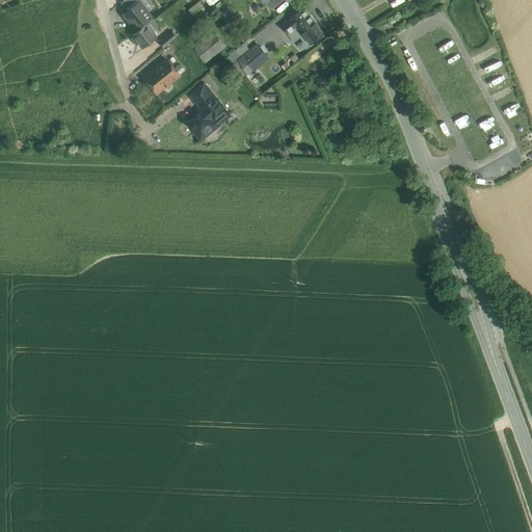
[(123,0),(121,2),(126,8),(135,0),(123,0)]
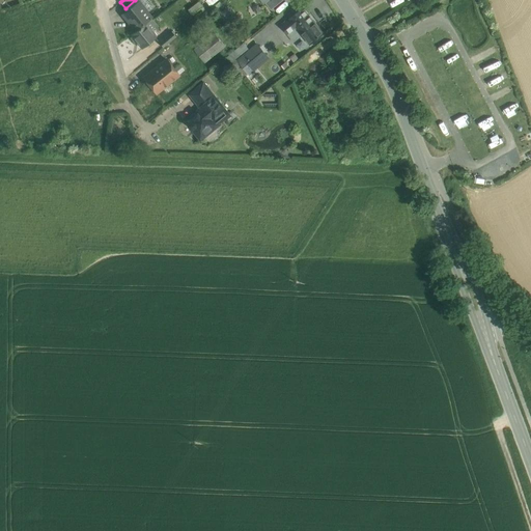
[(269,0),(266,3),(271,10),(283,0),(269,0)]
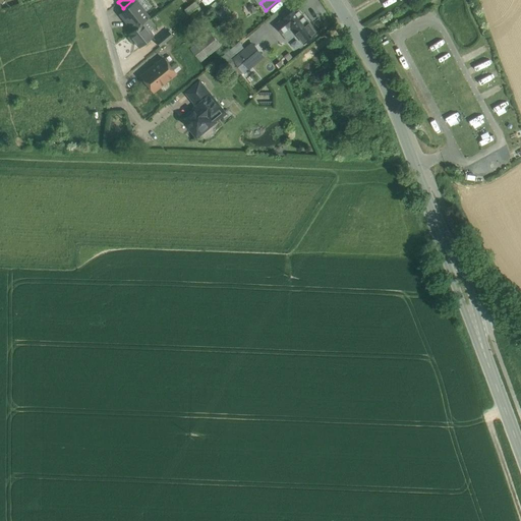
[(149,18),(135,2),(120,14),(133,31),(141,23),(149,18)]
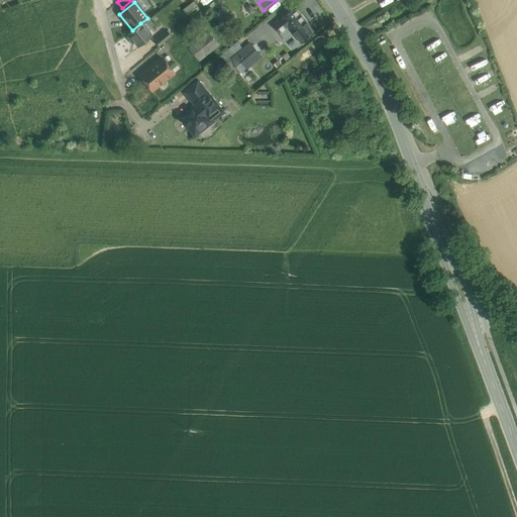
[(295,7),(282,18),(282,19),(274,25),(286,39),(307,22),(295,7)]
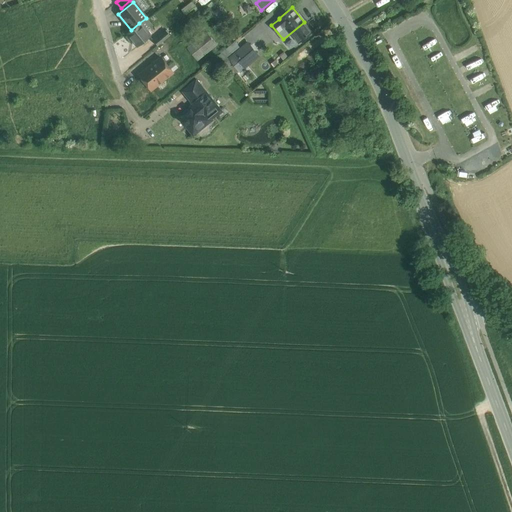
[(131,30),(126,33),(137,46),(150,36),(139,23),(131,30)]
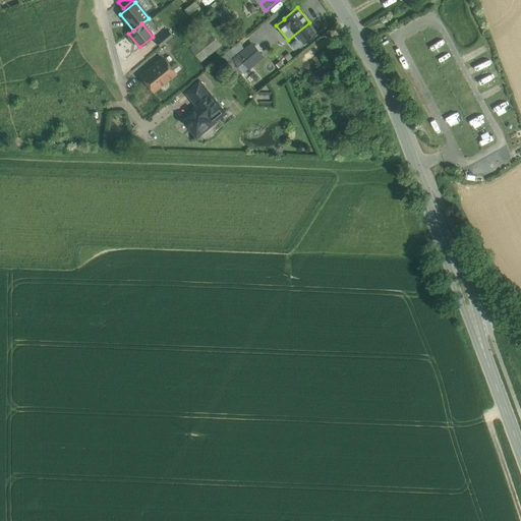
[(168,32),(156,42),(160,47),(173,37),(168,32)]
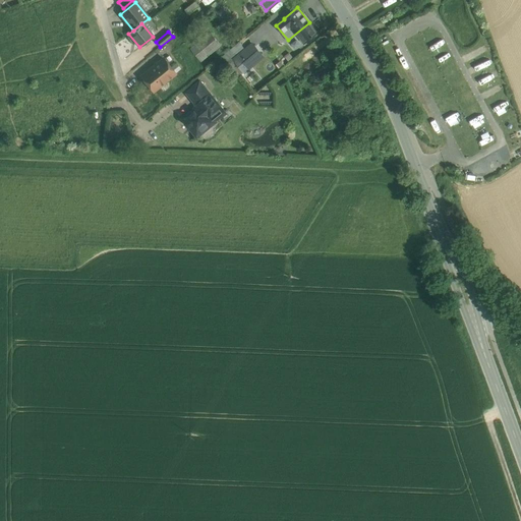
[(211,34),(190,50),(200,61),(221,45),(211,34)]
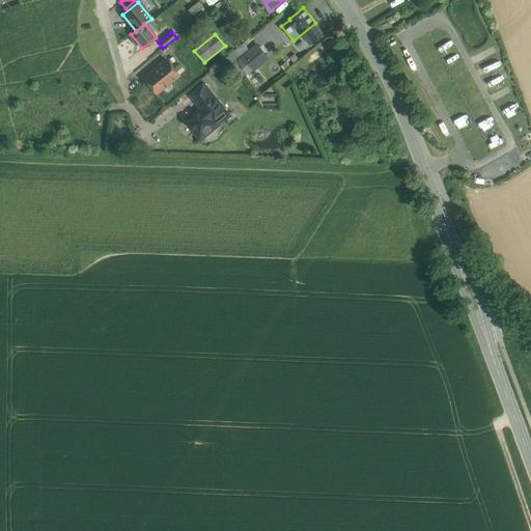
[(257,45),(238,62),(248,74),(268,57),(257,45)]
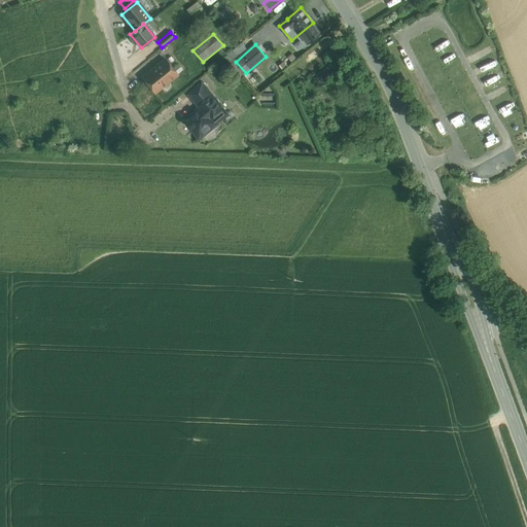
[(165,60),(156,67),(155,66),(149,70),(150,71),(144,76),(156,91),(161,88),(162,89),(168,83),(167,82),(177,74),(165,60)]
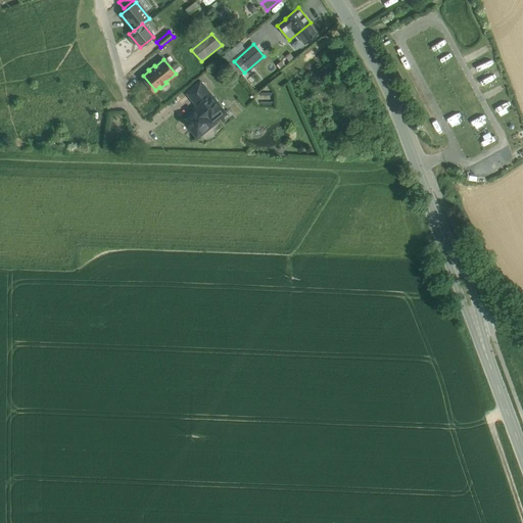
[(200,83),(187,93),(196,104),(209,94),(209,93),(200,83)]
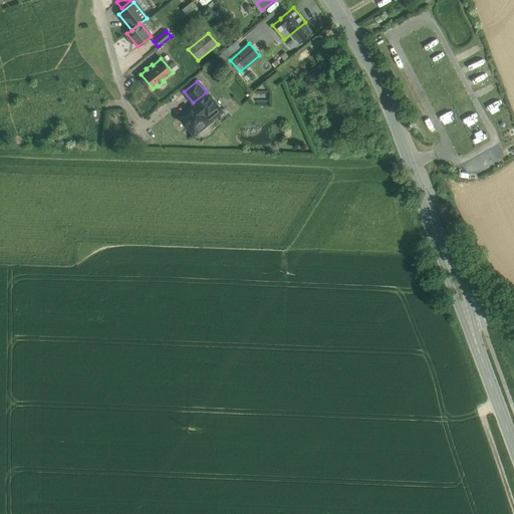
[(206,92),(193,102),(195,104),(191,106),(191,107),(191,108),(191,109),(182,117),(181,121),(184,124),(188,124),(195,134),(196,133),(198,132),(201,131),(203,129),(204,126),(208,122),(209,121),(209,120),(209,119),(209,118),(208,117),(213,113),(215,116),(223,110),(207,91),(206,91),(206,92)]
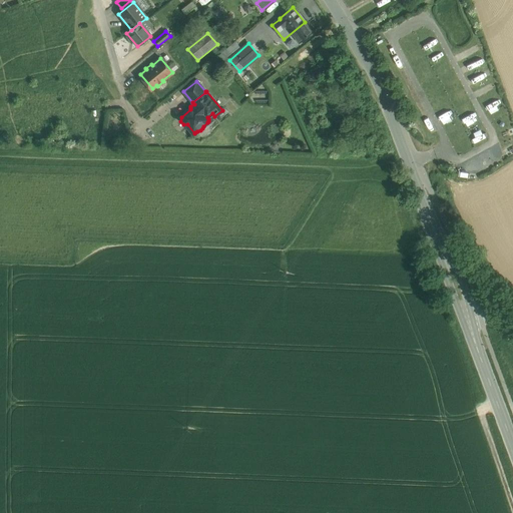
[(476,170),(468,169),(467,177),(475,178),(476,170)]
